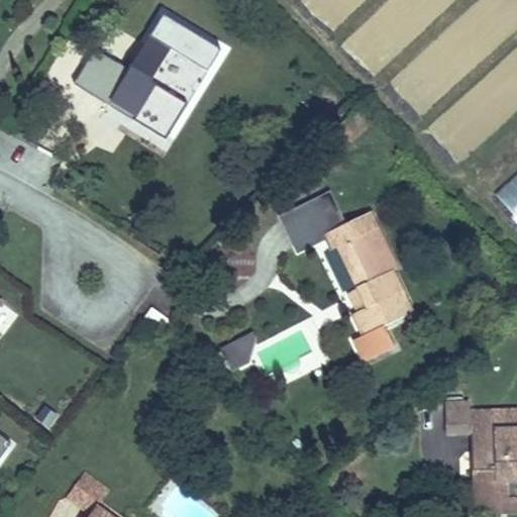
[(165,15),(113,100),(136,115),(133,120),(167,140),(189,105),(157,85),(151,83),(172,49),(177,53),(208,73),(222,50),(165,15)]
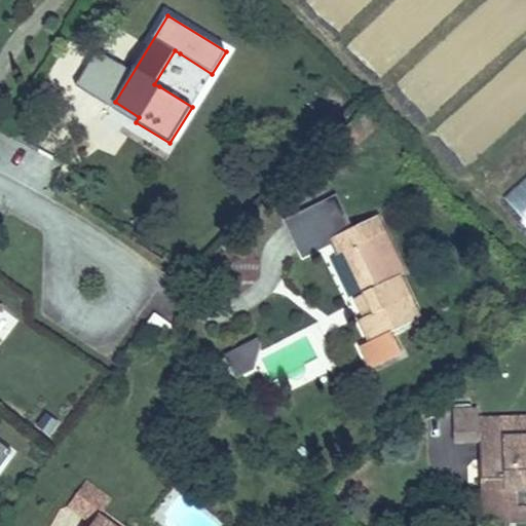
[(175,50),(154,84),(159,86),(180,53),(175,50)]
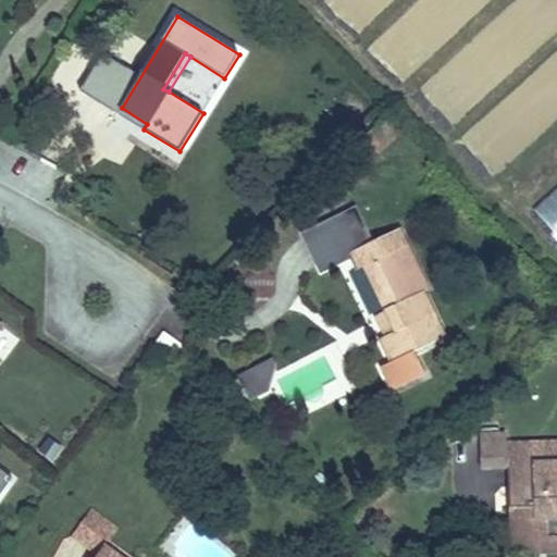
[(147,124),(122,108),(118,114),(144,130),(147,124)]
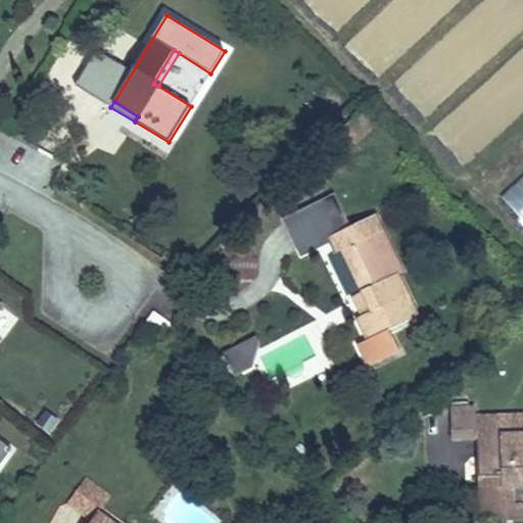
[(360,111),(351,119),(365,132),(372,125),(360,111)]
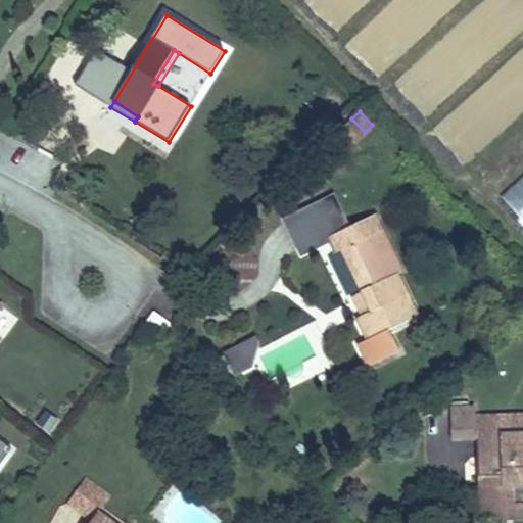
[(343,128),(358,142),(367,134),(365,132),(351,119),(343,128)]
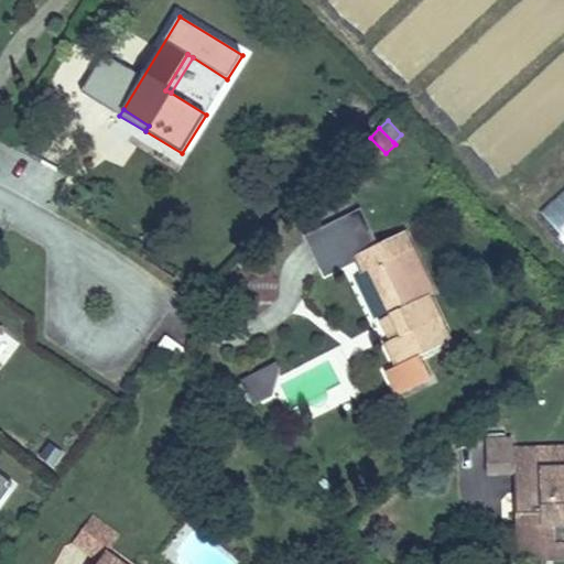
[(563,188),(538,214),(563,241),(563,188)]
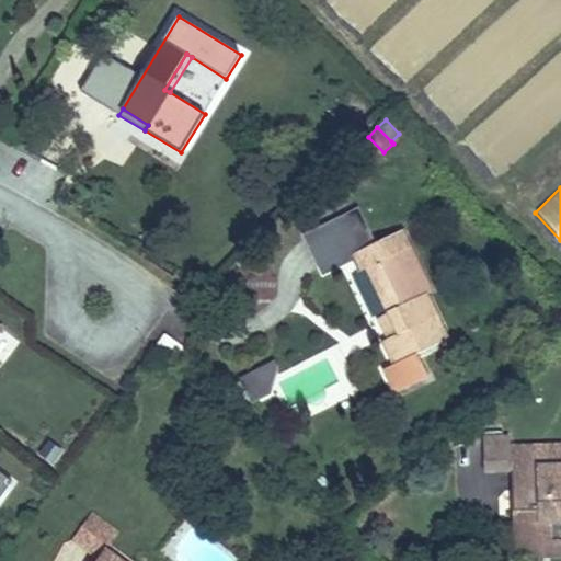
[(369,268),(391,313),(400,333),(390,339),(385,342),(397,364),(386,369),(398,393),(434,375),(423,352),(449,340),(425,293),(431,289),(402,230),(355,253),(364,271),(369,268)]
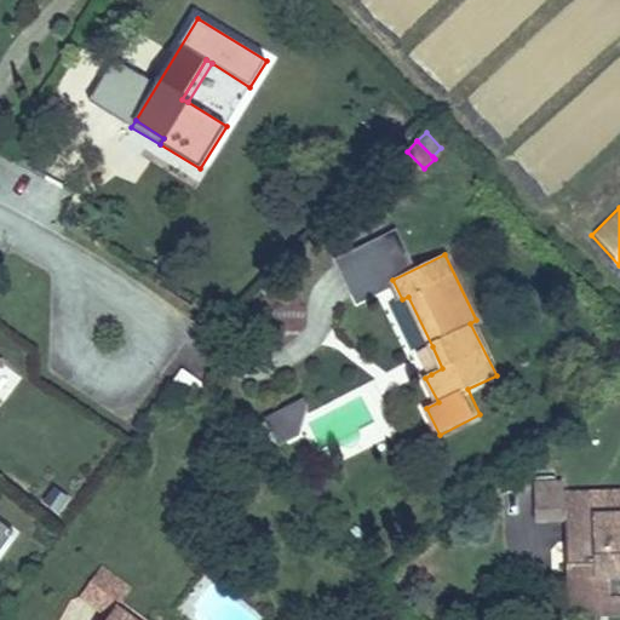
[(420,352),(431,374),(442,368),(432,346),(420,352)]
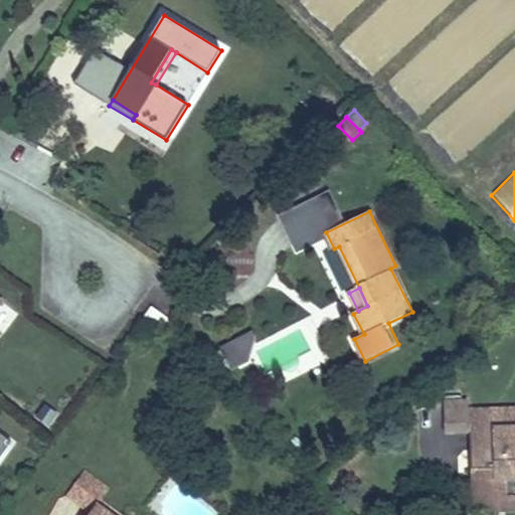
[(445,403),(446,431),(469,431),(469,403),(445,403)]
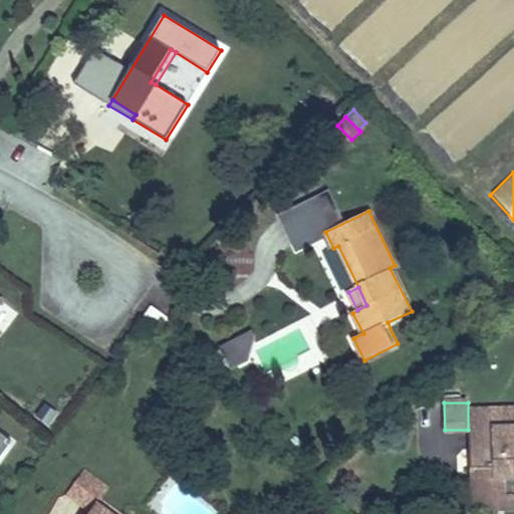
[(470,468),(471,504),(491,504),(491,496),(513,495),(513,427),(492,428),(493,443),(481,443),(481,468),(470,468)]
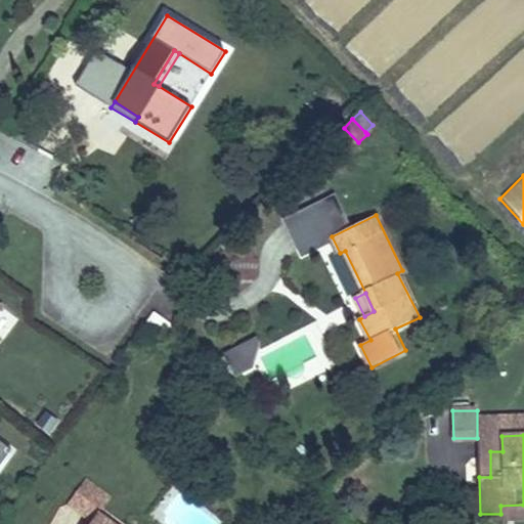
[(479,477),(490,477),(490,451),(503,451),(501,436),(478,437),(479,477)]
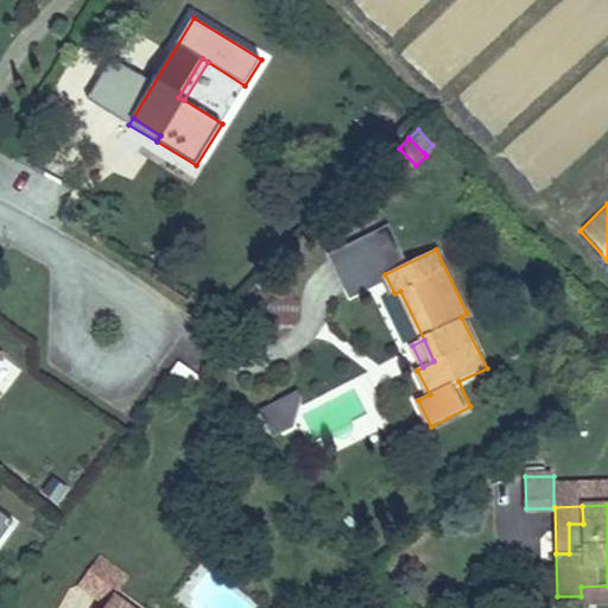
[(153,607),(130,595),(141,572),(121,563),(102,581),(88,607),(153,607)]
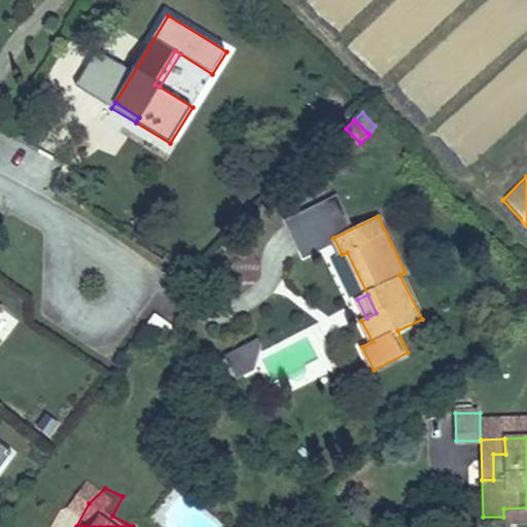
[(503,517),(504,522),(526,521),(525,516),(526,516),(526,507),(503,508),(503,517)]
